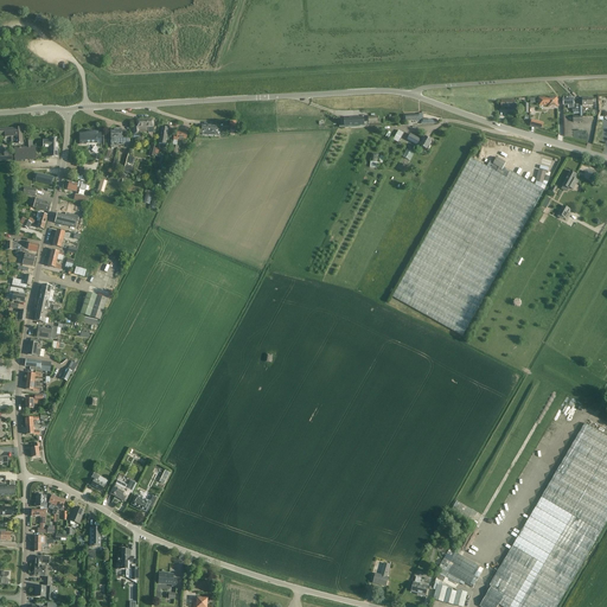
[(542,103),(544,103),(548,103),(548,108),(557,107),(557,101),(558,101),(558,97),(541,98),(542,103)]
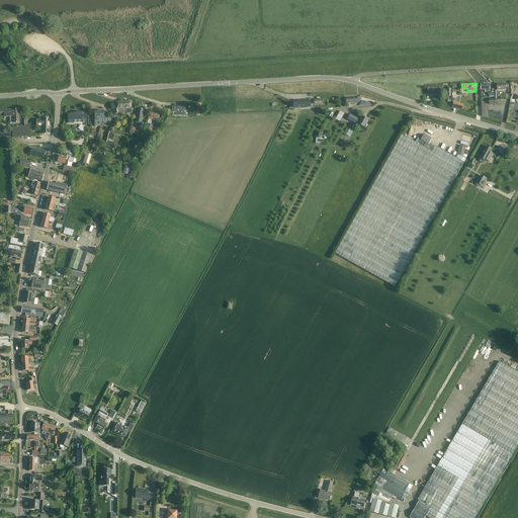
[(119,118),(119,114),(119,113),(125,113),(125,108),(131,108),(131,102),(116,102),(116,109),(112,109),(112,118),(119,118)]
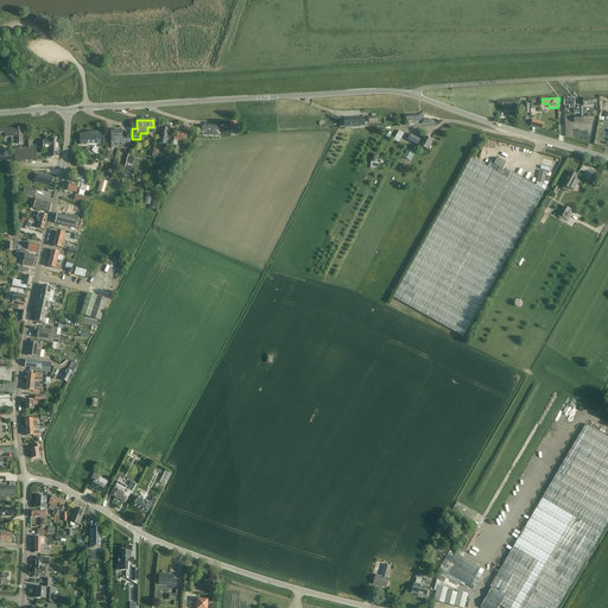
[(216,127),(216,126),(202,125),(202,130),(200,130),(198,135),(215,137),(216,131),(217,131),(219,130),(219,128),(217,127),(216,127)]
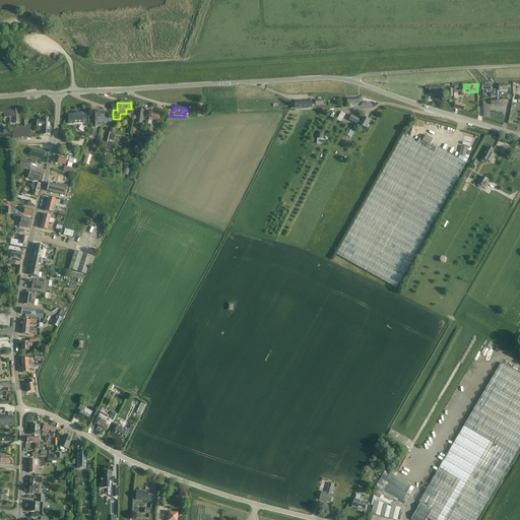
[(144,110),(138,109),(136,123),(142,124),(144,110)]
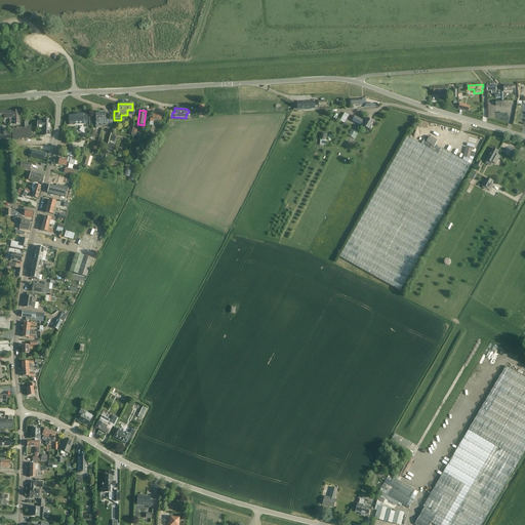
[(4,119),(9,119),(10,125),(15,125),(16,125),(16,124),(19,124),(18,111),(0,112),(0,117),(3,117),(4,119)]
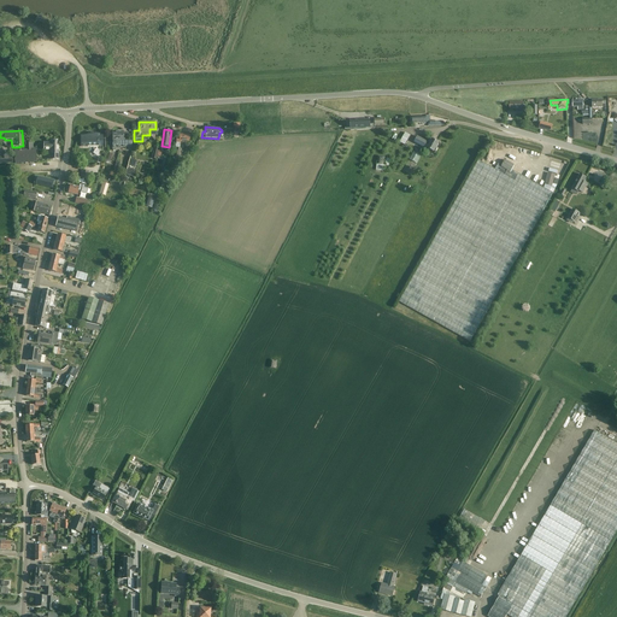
[(81,147),(103,146),(103,131),(86,133),(86,135),(81,135),(81,147)]
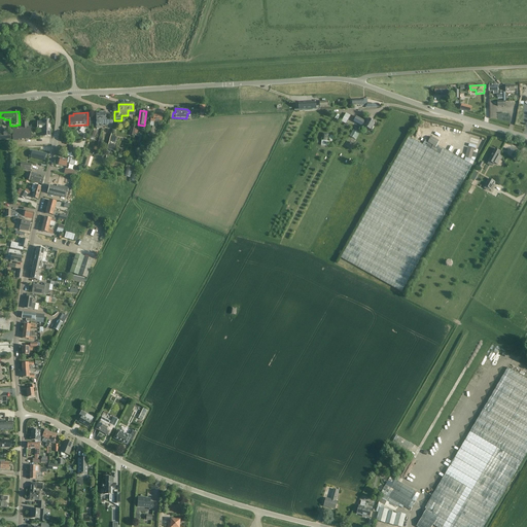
[(101,124),(102,127),(108,126),(112,126),(112,119),(108,119),(108,113),(105,113),(105,112),(101,112),(101,124)]
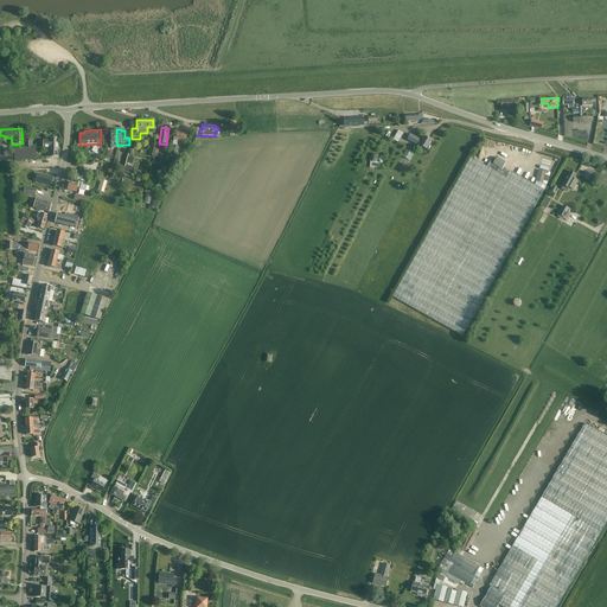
[(404,134),(398,131),(394,140),(398,144),(404,134)]
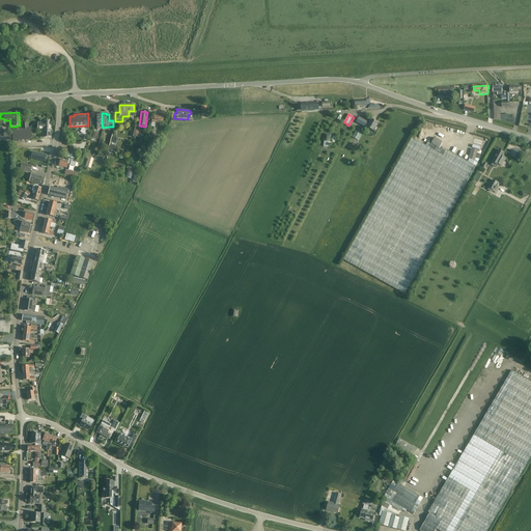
[(151,128),(148,135),(154,137),(155,133),(156,132),(156,129),(155,129),(156,124),(156,121),(163,122),(164,116),(156,115),(155,119),(152,119),(151,123),(150,127),(151,128)]
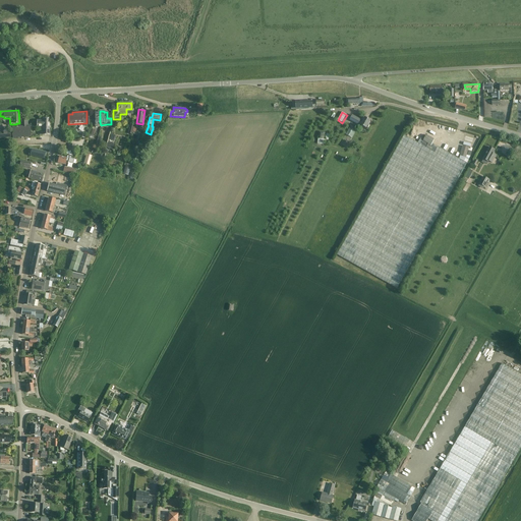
[(367,128),(369,125),(368,125),(370,121),(365,118),(362,123),(360,121),(360,120),(352,115),(349,120),(358,125),(358,124),(361,125),(360,125),(366,129),(366,128),(367,128)]
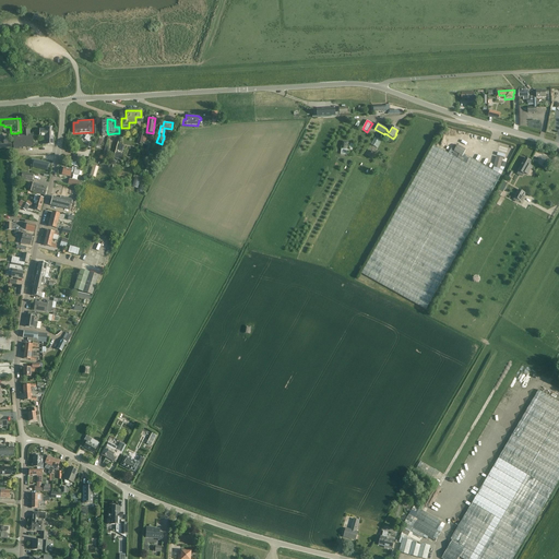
[(42,145),(45,145),(54,145),(54,128),(46,128),(46,129),(39,129),(39,137),(42,137),(42,145)]
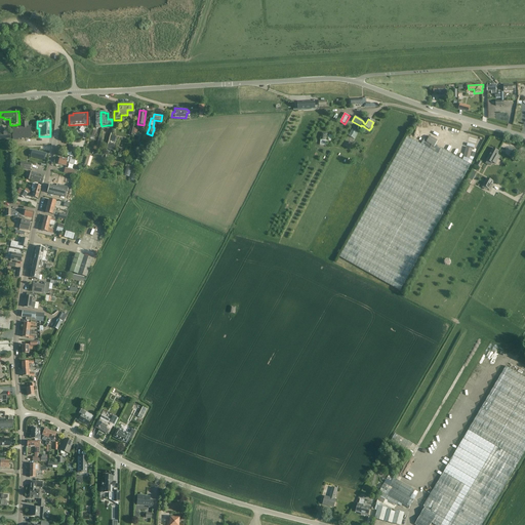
[(31,138),(31,136),(31,127),(29,127),(28,121),(24,121),(25,127),(12,128),(12,139),(31,138)]
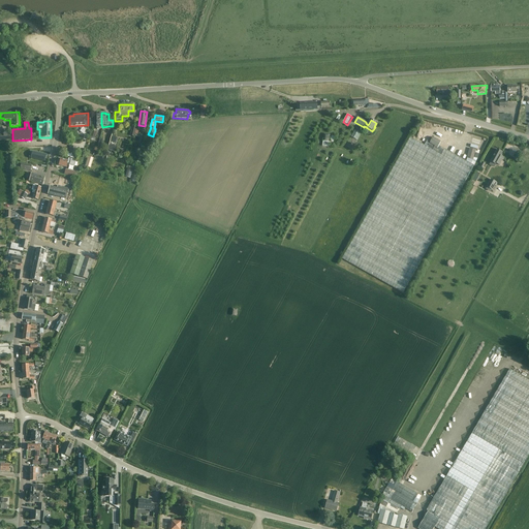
[(354,130),(351,136),(356,139),(361,133),(354,130)]
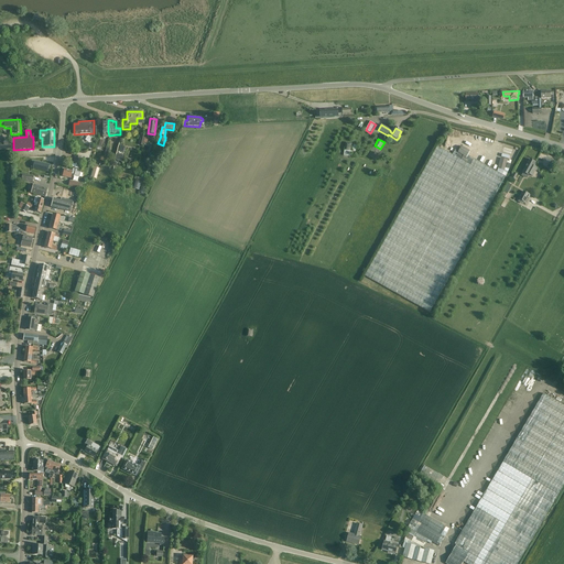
[(435,151),(364,275),(430,313),(483,218),(495,196),(502,182),(506,176),(497,172),(468,155),(470,151),(462,147),(455,156),(437,147),(435,151)]
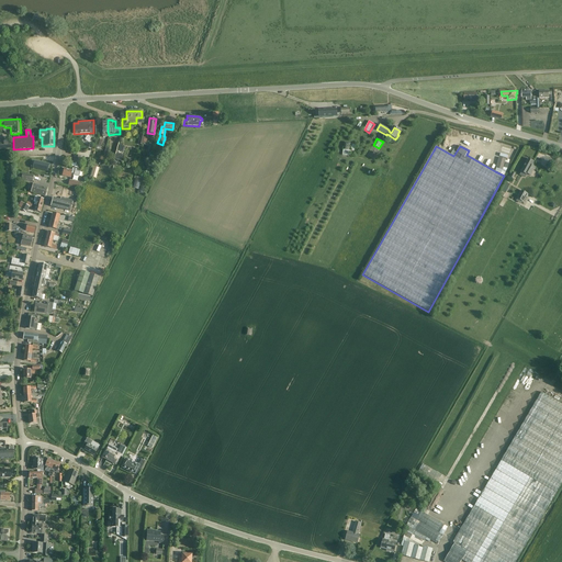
[(496,168),(495,171),(504,176),(507,169),(508,164),(505,163),(505,159),(499,157),(496,168)]
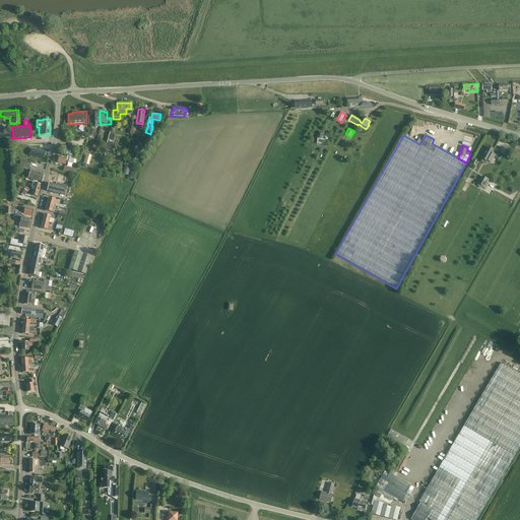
[(489,147),(482,158),(491,164),(495,155),(492,153),(494,149),(489,147)]
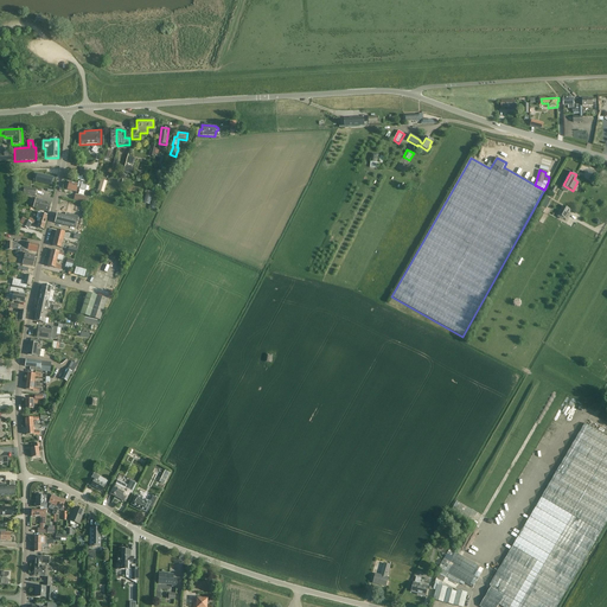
[(38,174),(36,181),(50,185),(52,178),(45,176),(38,174)]
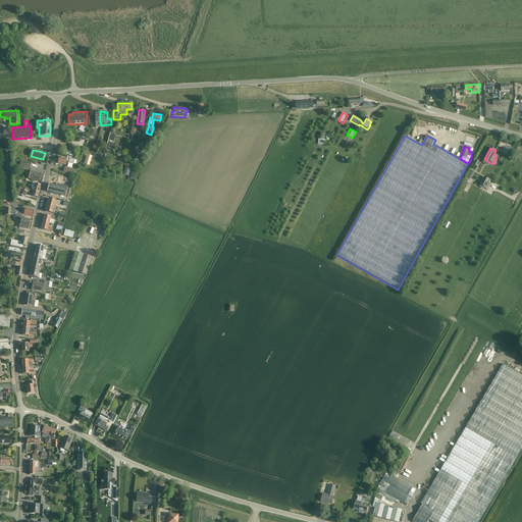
[(59,157),(57,163),(65,165),(66,161),(68,162),(68,163),(73,164),(74,160),(71,159),(71,157),(67,157),(67,158),(63,157),(63,158),(59,157)]
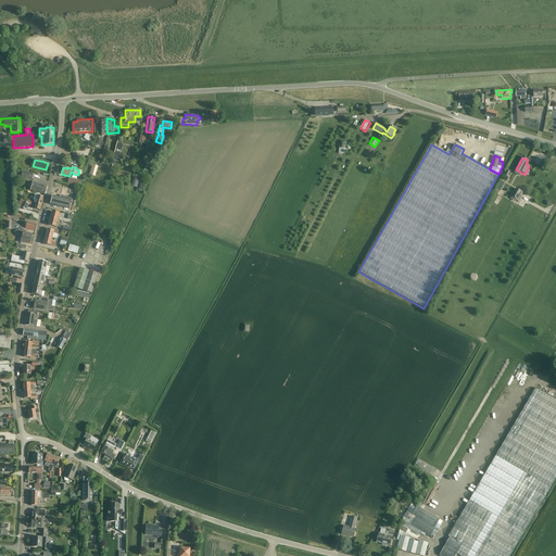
[(494,190),(498,193),(505,182),(500,179),(494,190)]
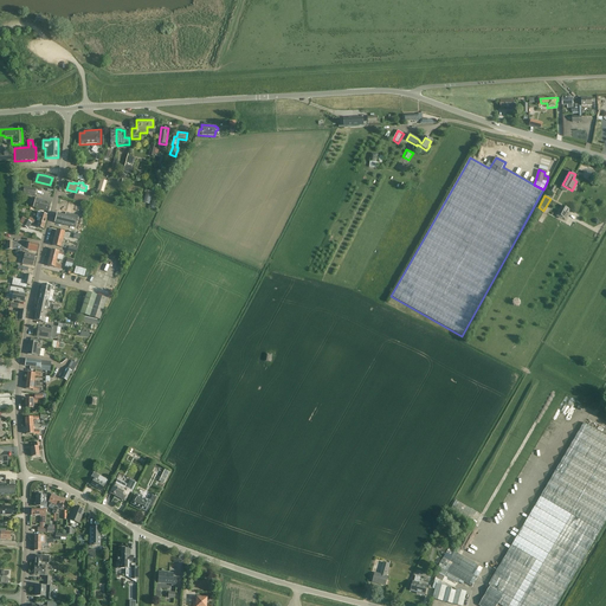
[(49,212),(51,204),(36,199),(33,207),(49,212)]
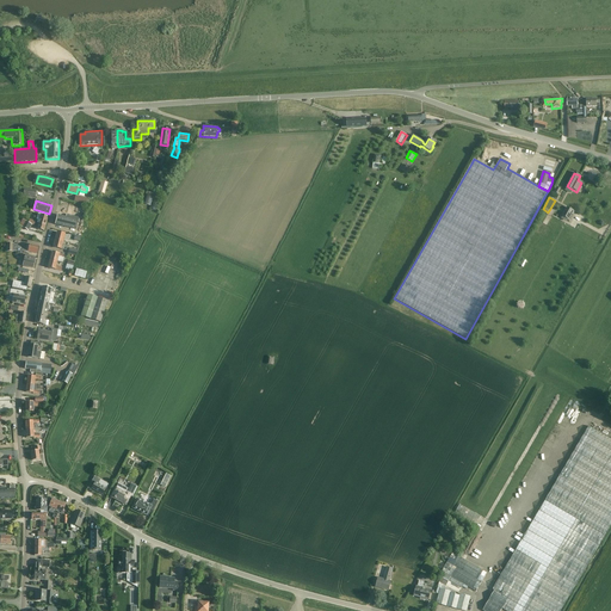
[(568,220),(574,211),(567,208),(562,216),(568,220)]
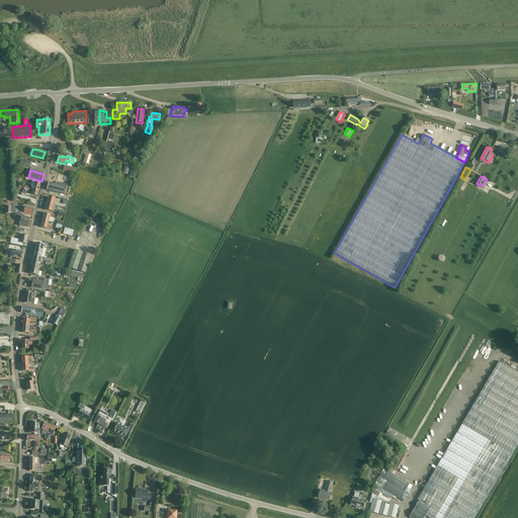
[(31,194),(32,194),(37,196),(40,184),(32,181),(30,186),(32,186),(31,189),(32,189),(31,194)]
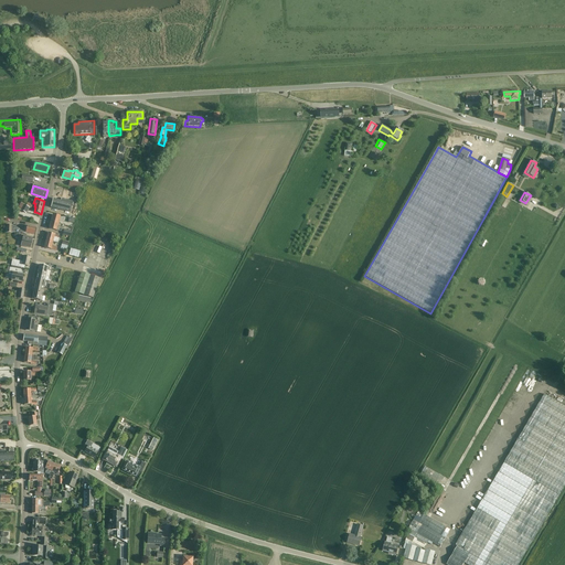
[(53,199),(51,208),(70,212),(73,201),(62,199),(61,201),(53,199)]
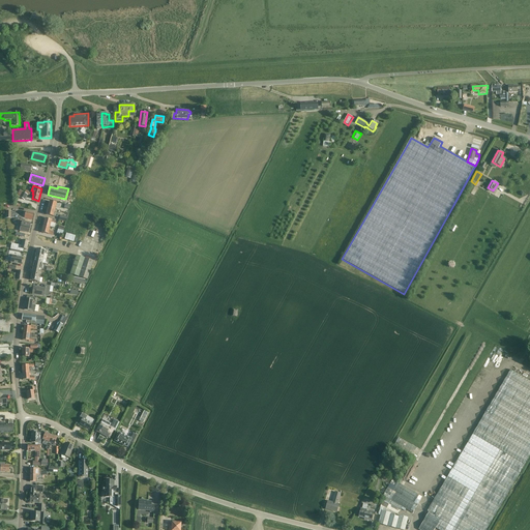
[(22,192),(19,198),(24,201),(27,196),(29,196),(30,192),(26,190),(25,194),(22,192)]
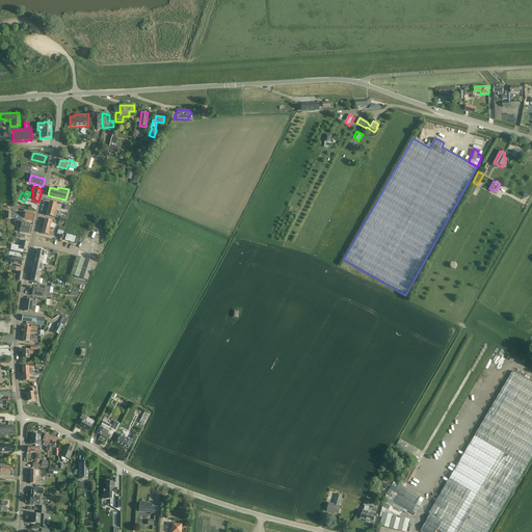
[(50,203),(48,209),(55,211),(55,208),(59,209),(60,206),(50,203)]
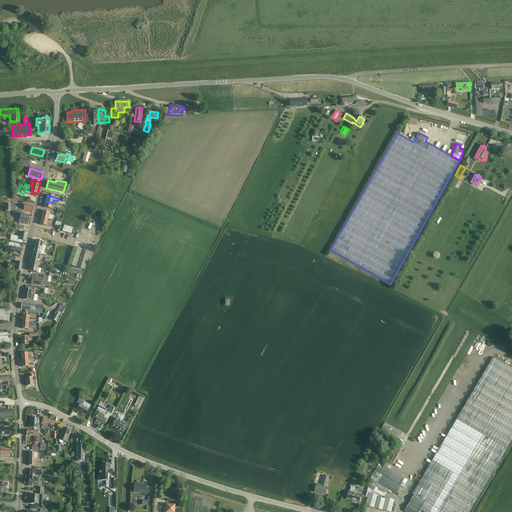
[(44,207),(49,209),(55,210),(57,204),(53,203),(46,201),(44,207)]
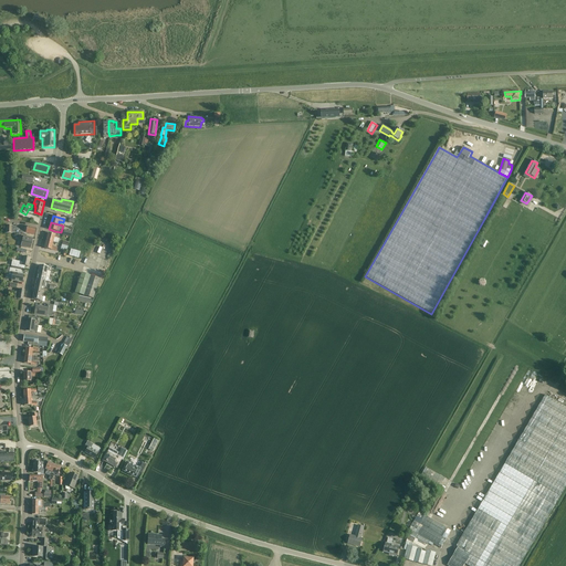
[(7,233),(14,233),(14,232),(22,234),(27,236),(28,233),(34,236),(35,228),(28,227),(27,227),(25,227),(25,229),(24,229),(23,230),(19,229),(20,228),(14,226),(7,226),(7,233)]
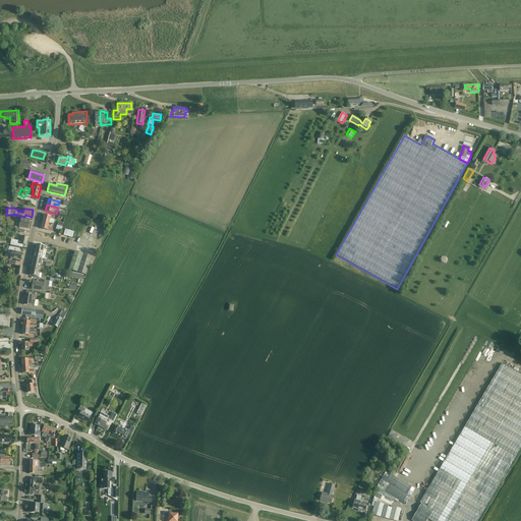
[(44,215),(43,222),(49,223),(50,220),(55,221),(55,218),(50,217),(51,217),(44,215)]
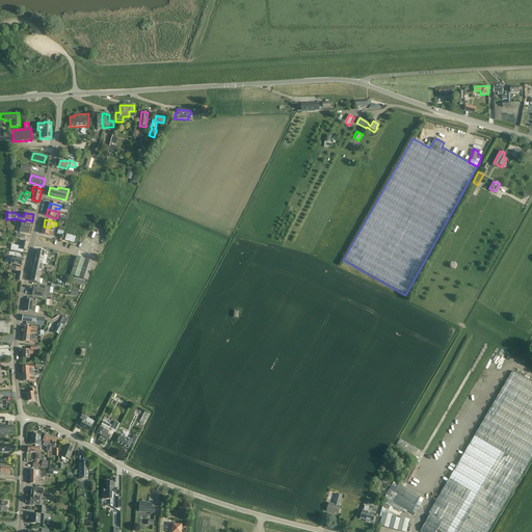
[(20,232),(24,233),(28,234),(31,224),(21,221),(20,227),(21,227),(20,232)]
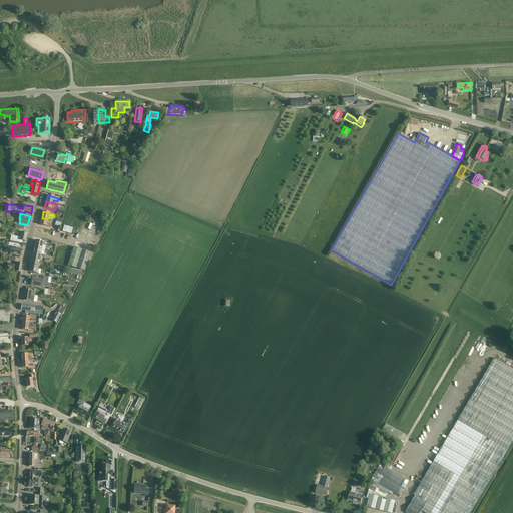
[(40,225),(45,226),(46,226),(51,227),(52,224),(47,223),(48,219),(42,218),(40,225)]
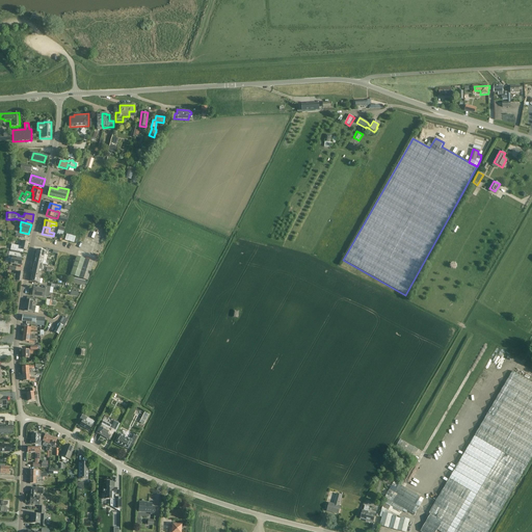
[(10,250),(18,251),(23,253),(24,250),(26,250),(28,242),(22,241),(21,246),(18,245),(18,246),(11,244),(10,250)]
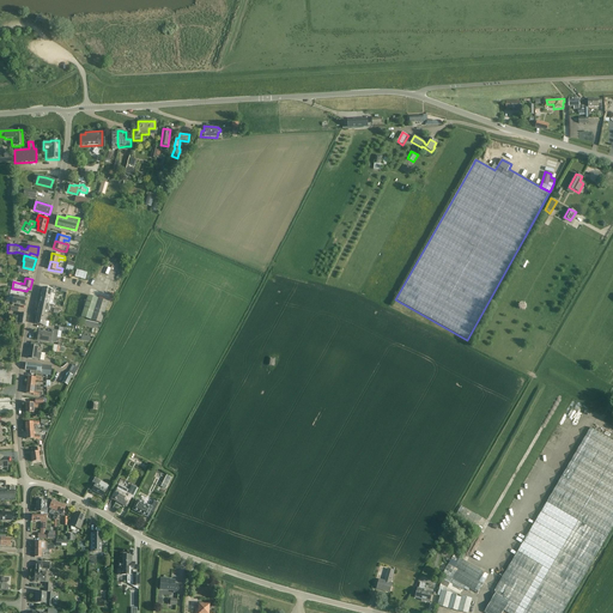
[(80,283),(73,309),(83,311),(80,317),(101,323),(113,289),(95,284),(95,286),(80,283)]
